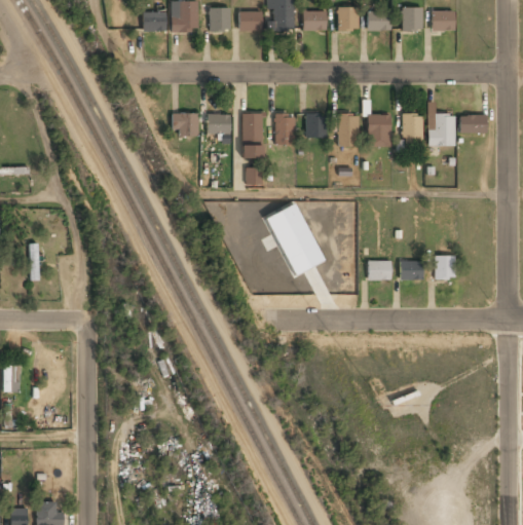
[(294,30),(293,0),(267,0),(268,10),(273,10),(273,22),(268,22),(269,31),(294,30)]
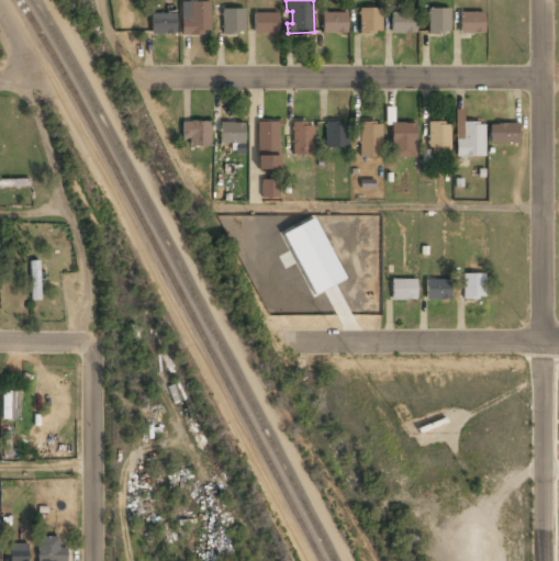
[(212,2),(183,2),(183,34),(212,34),(212,2)]
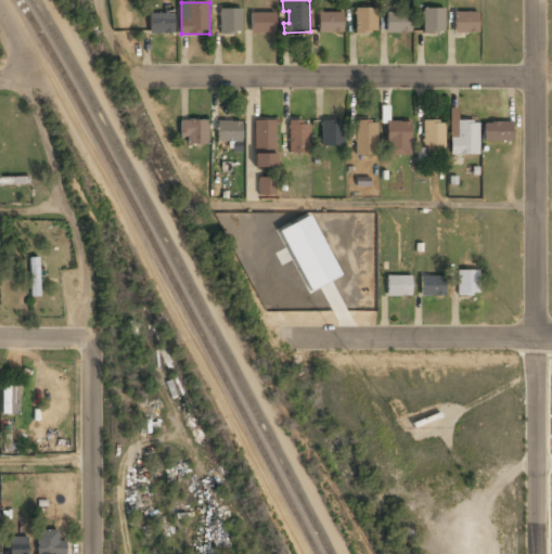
[(424,33),(446,33),(446,8),(424,8),(424,33)]
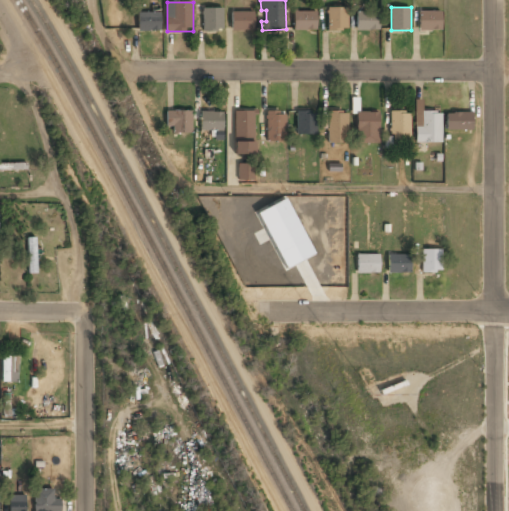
[(224,30),(224,8),(202,8),(202,30),(224,30)]
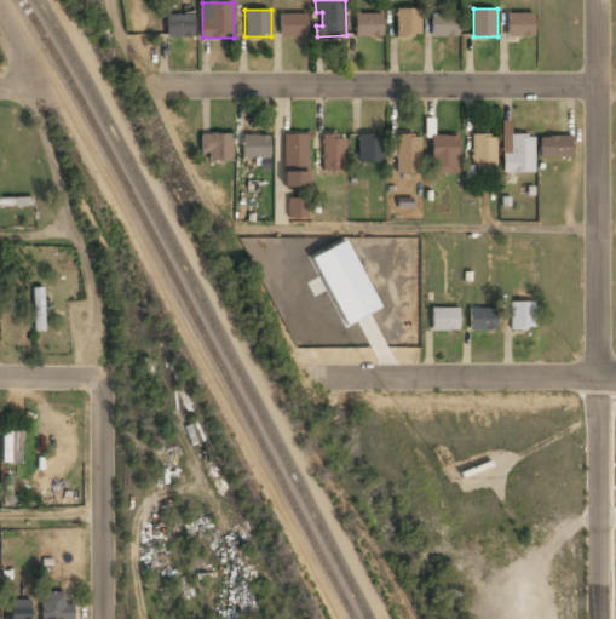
[(421,10),(398,10),(398,36),(421,36),(421,10)]
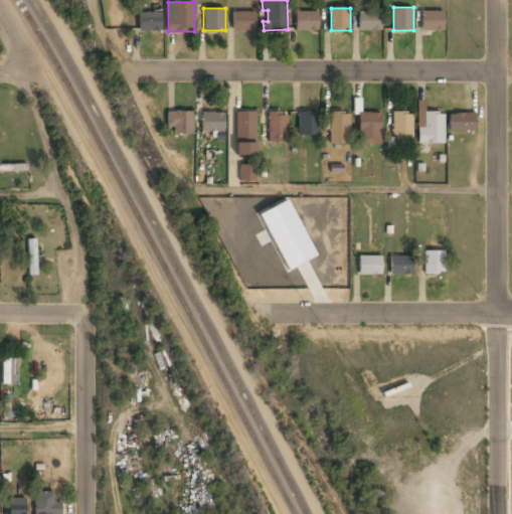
[(422,29),(446,29),(446,9),(422,9),(422,29)]
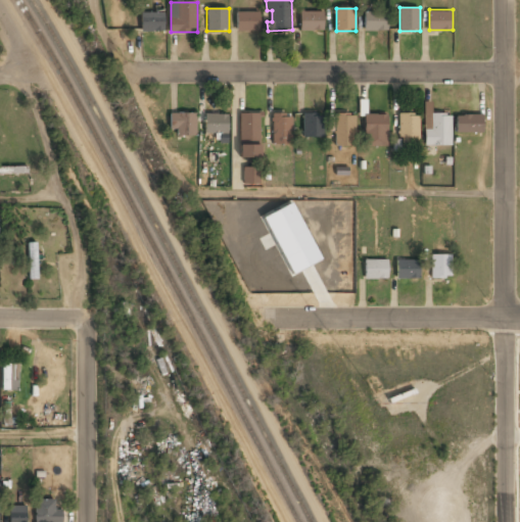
[(261,11),(237,11),(237,30),(261,30),(261,11)]
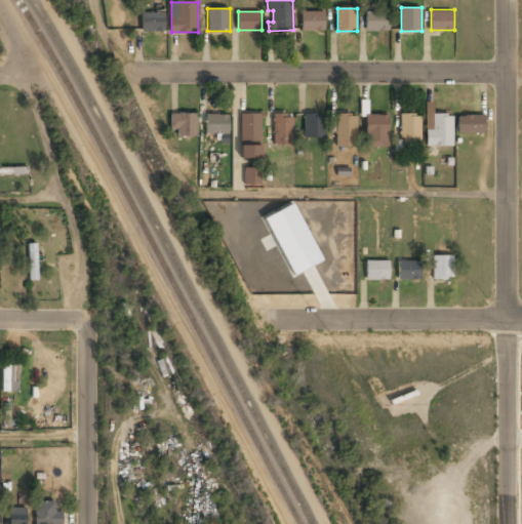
[(390,11),(366,11),(366,31),(390,31),(390,11)]
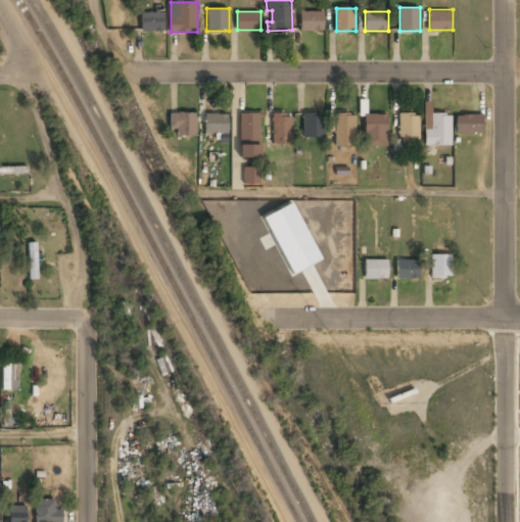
[(325,12),(301,12),(301,31),(325,31),(325,12)]
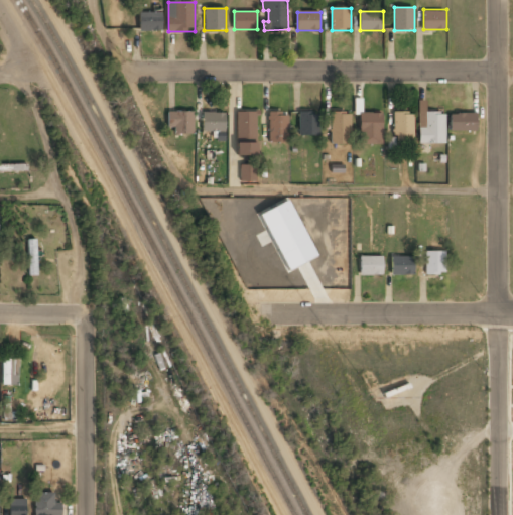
[(140,13),(140,31),(162,31),(162,13),(140,13)]
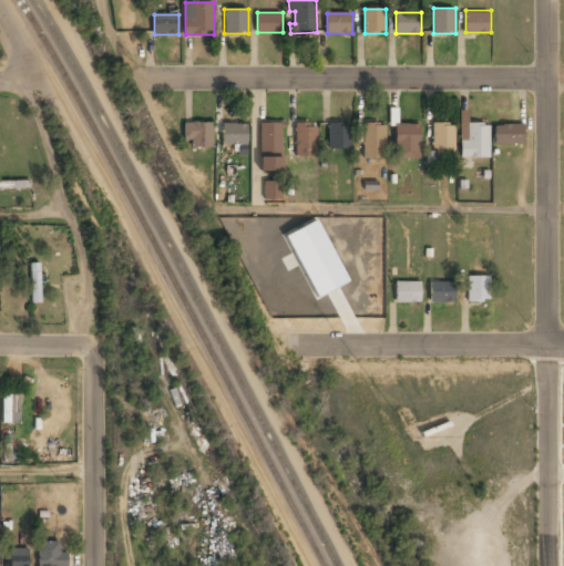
[(470,111),(461,111),(461,158),(491,158),(491,123),(470,123),(470,111)]
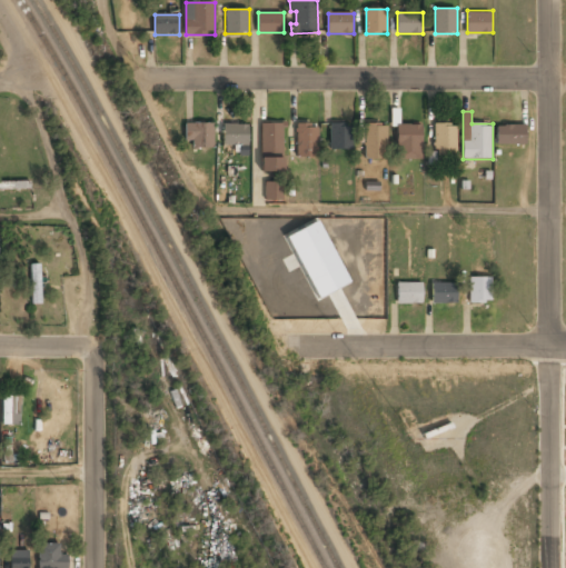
[(285,122),(261,122),(261,171),(285,171),(285,122)]
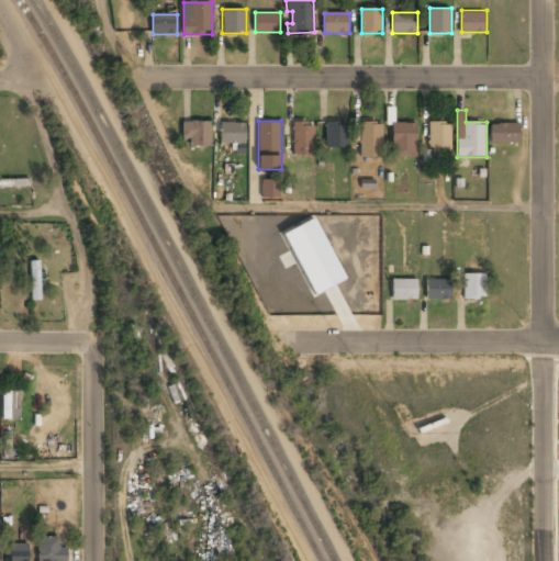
[(294,121),(294,155),(315,155),(315,121),(294,121)]
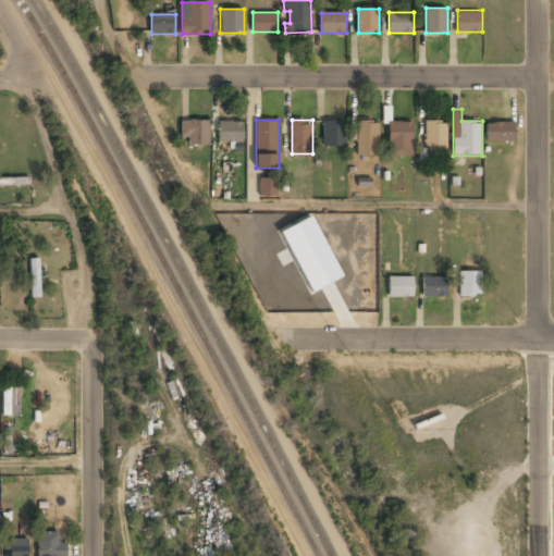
[(345,120),(324,120),(324,147),(345,147),(345,120)]
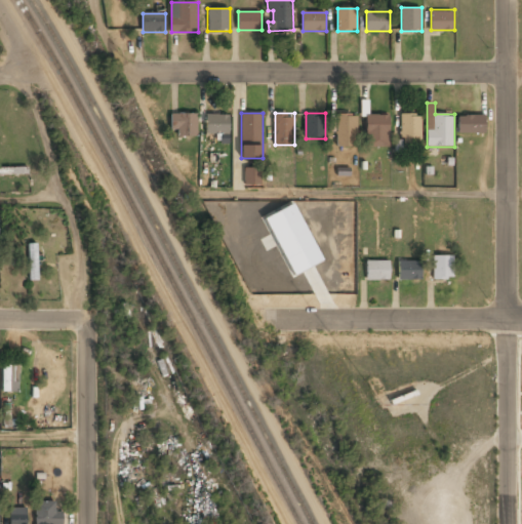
[(171,114),(171,134),(196,134),(196,114),(171,114)]
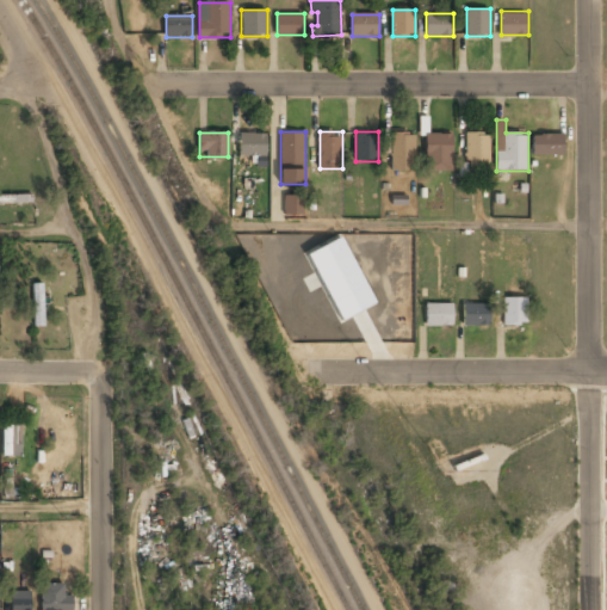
[(267,156),(267,133),(241,133),(241,156),(267,156)]
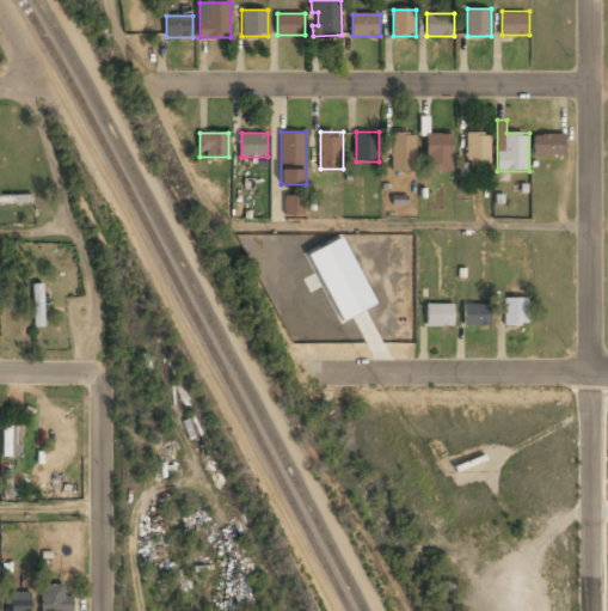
[(393,171),(416,171),(416,133),(393,133),(393,171)]
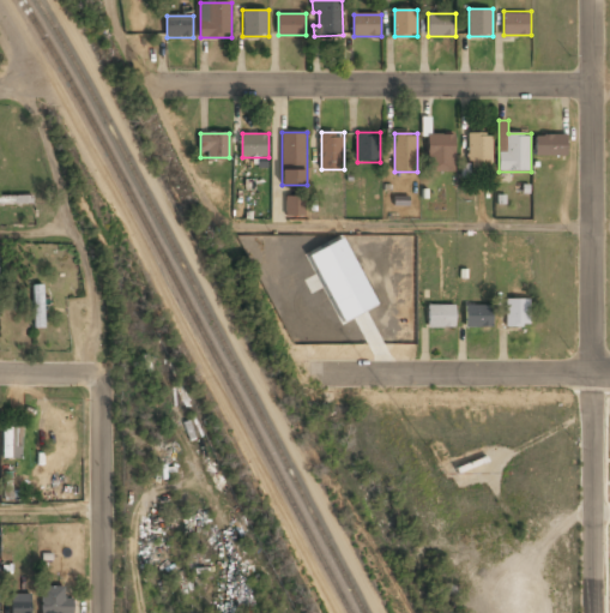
[(456,134),(429,134),(429,173),(456,173),(456,134)]
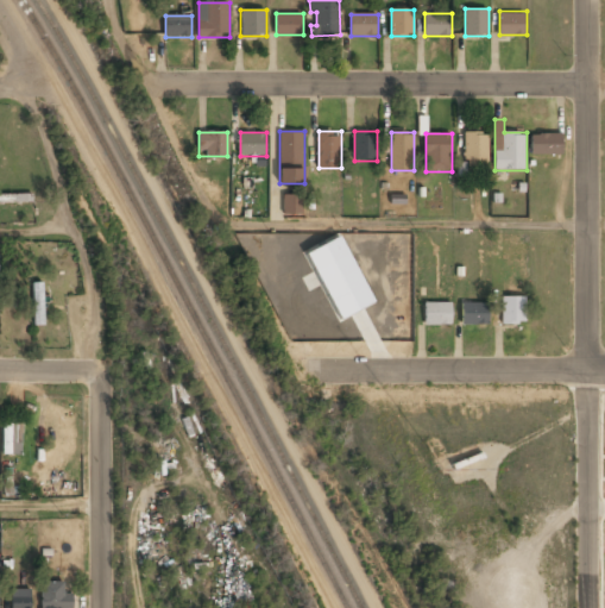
[(465,133),(465,171),(489,171),(489,133),(465,133)]
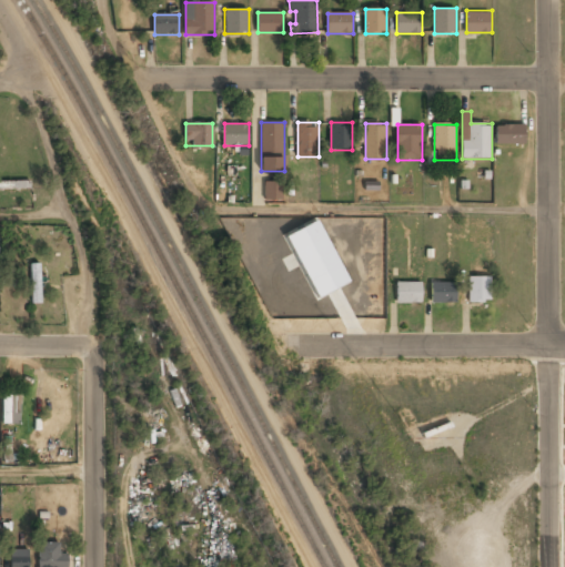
[(526,144),(526,125),(496,125),(496,144),(526,144)]
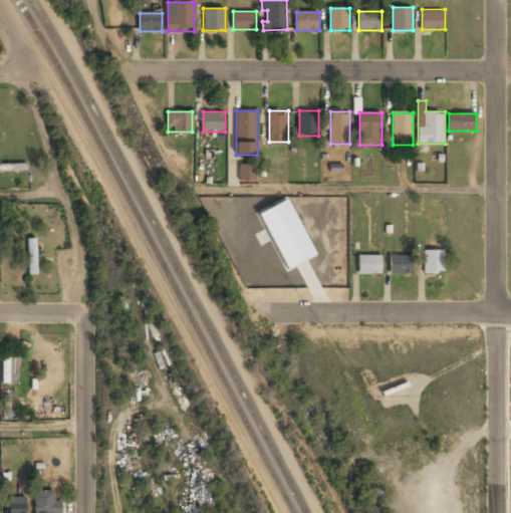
[(0,172),(28,172),(28,164),(0,164),(0,172)]
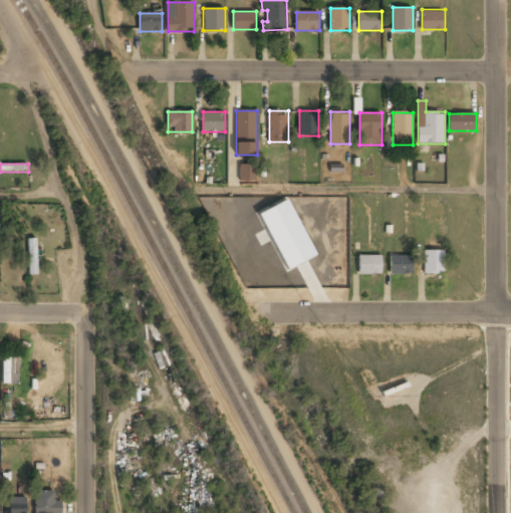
[(241,181),(255,181),(255,165),(241,165),(241,181)]
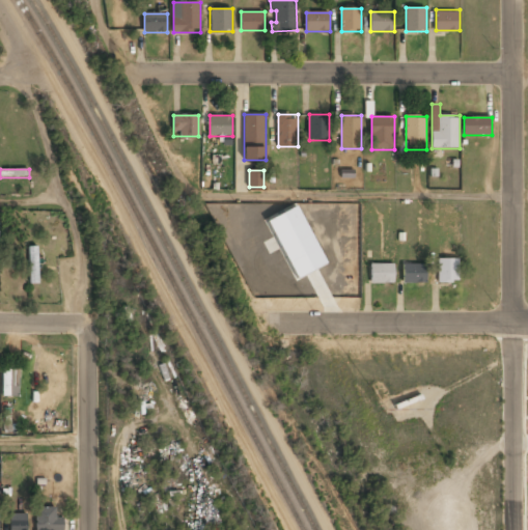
[(269,219),(296,278),(327,265),(300,204),(269,219)]
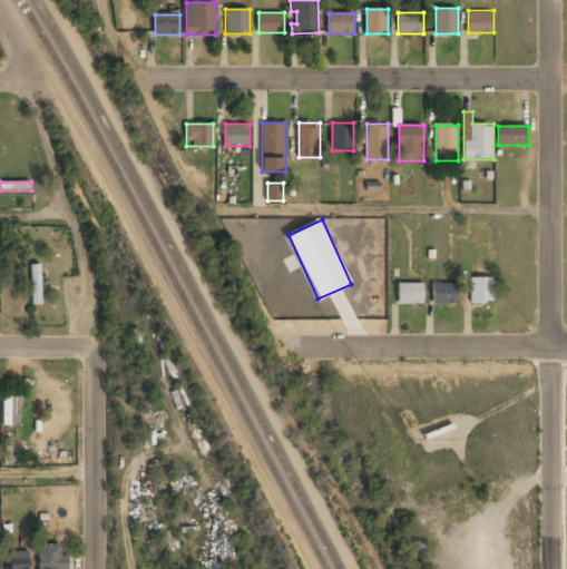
[(44,305),(44,264),(32,264),(32,305),(44,305)]
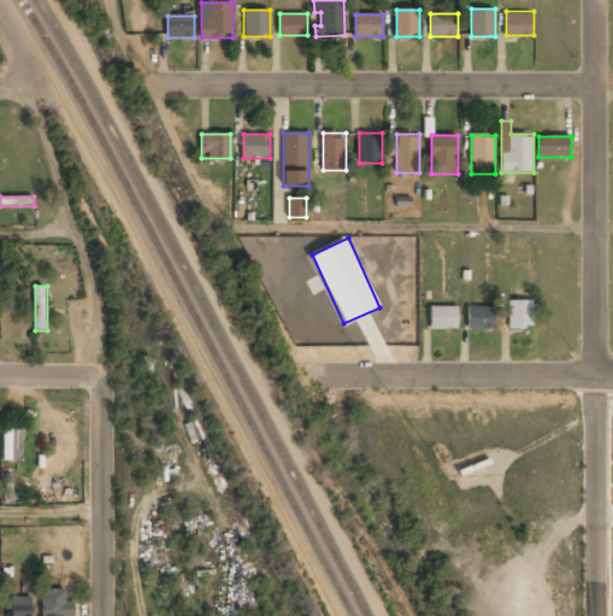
[(511,328),(534,328),(534,299),(511,299),(511,328)]
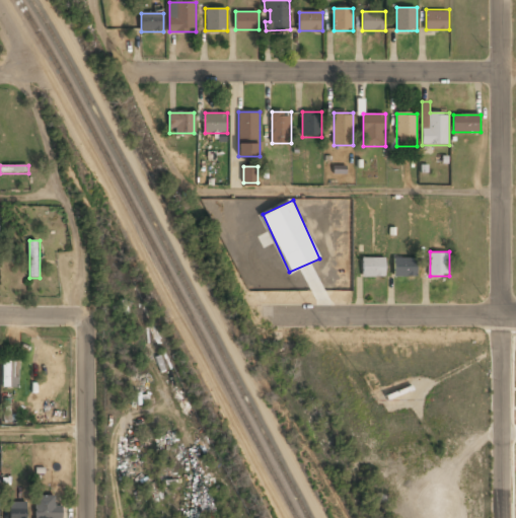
[(386,256),(363,256),(363,276),(386,276),(386,256)]
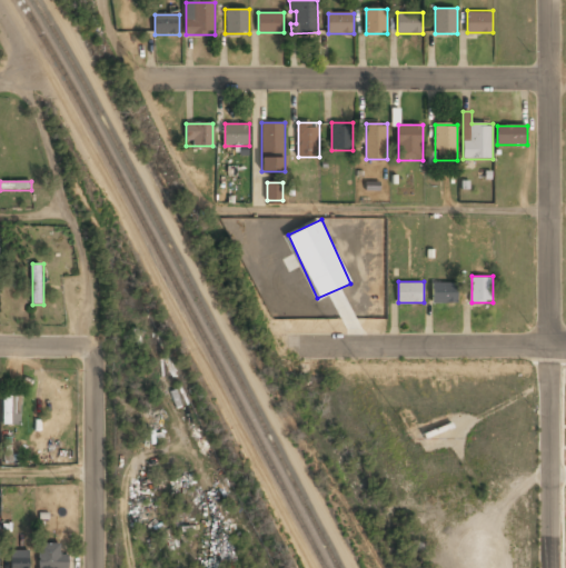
[(458,281),(433,281),(433,302),(458,302),(458,281)]
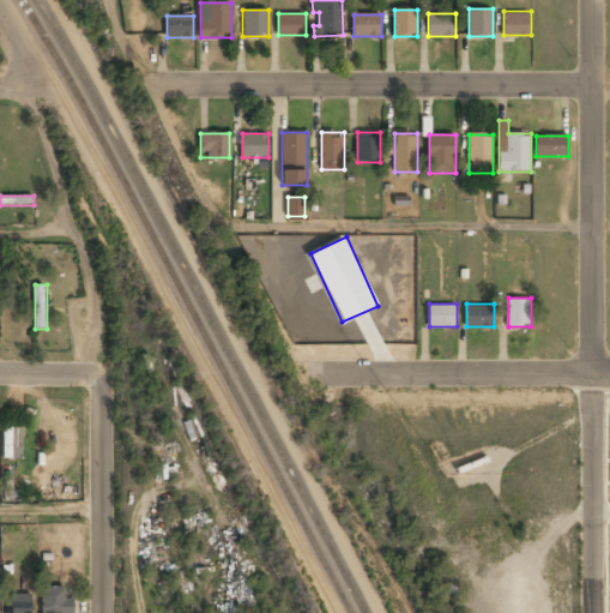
[(5,427),(5,458),(24,458),(24,427),(5,427)]
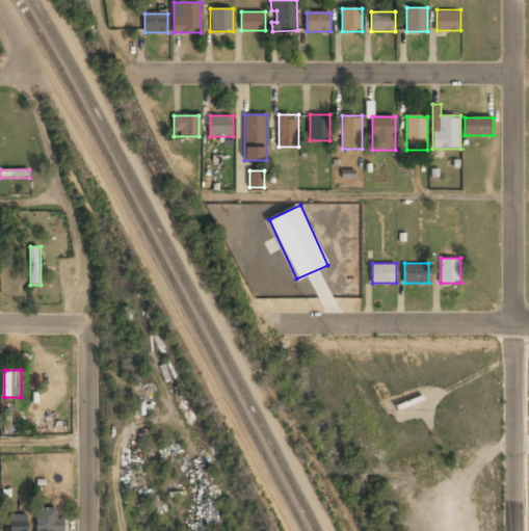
[(37,530),(64,530),(64,519),(56,519),(56,509),(37,509),(37,530)]
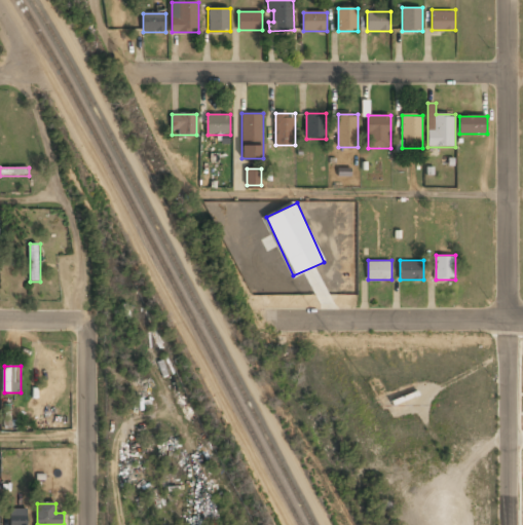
[(28,524),(28,509),(10,509),(10,524),(28,524)]
